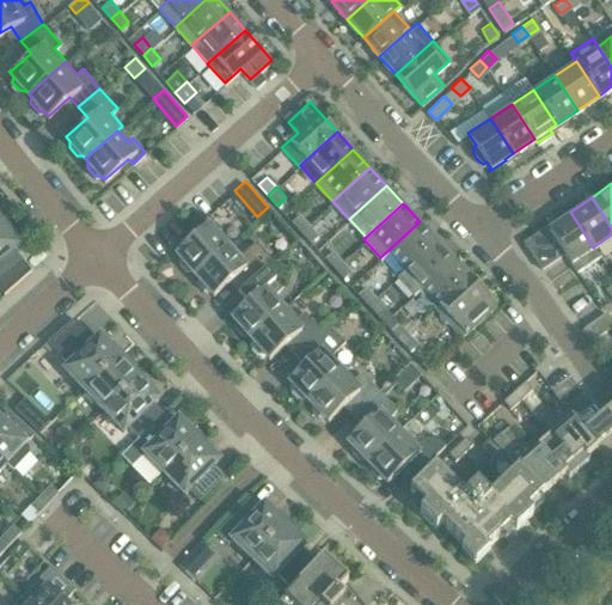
[(555,238),(564,251),(576,270),(599,255),(594,246),(593,248),(570,212),(550,226),(548,227),(555,238)]
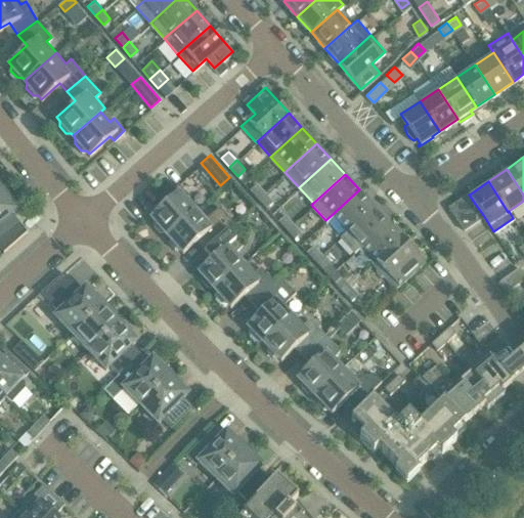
[(164,230),(166,232),(193,209),(184,198),(188,195),(178,182),(167,192),(171,197),(150,215),(154,218),(153,223),(159,230),(164,230)]
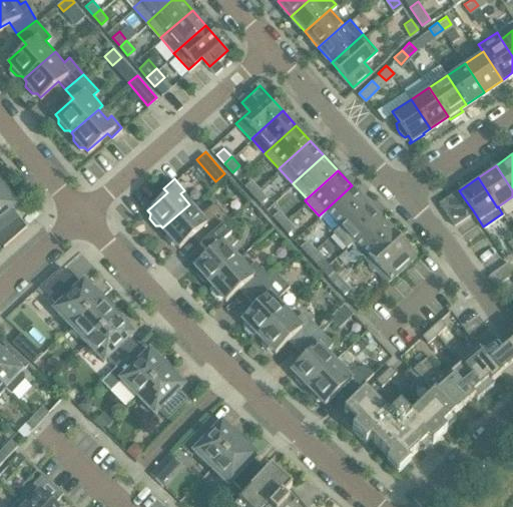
[(244,184),(252,193),(259,186),(250,178),(244,184)]
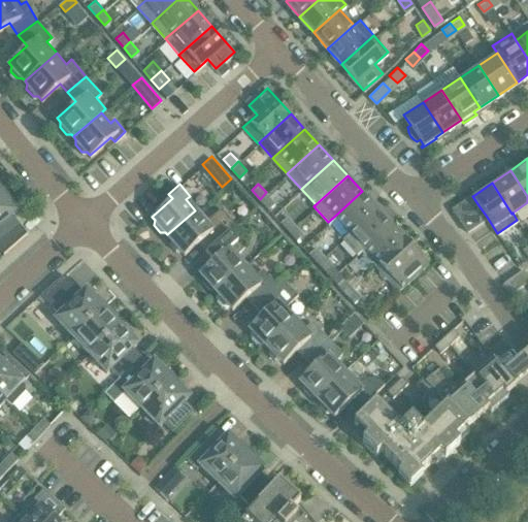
[(4,187),(0,190),(0,248),(3,252),(27,231),(11,213),(15,209),(7,199),(11,196),(4,187)]
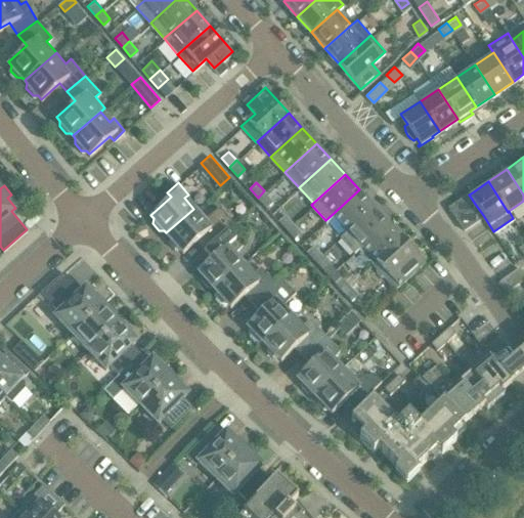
[(334,213),(347,228),(373,205),(359,189),(334,213)]
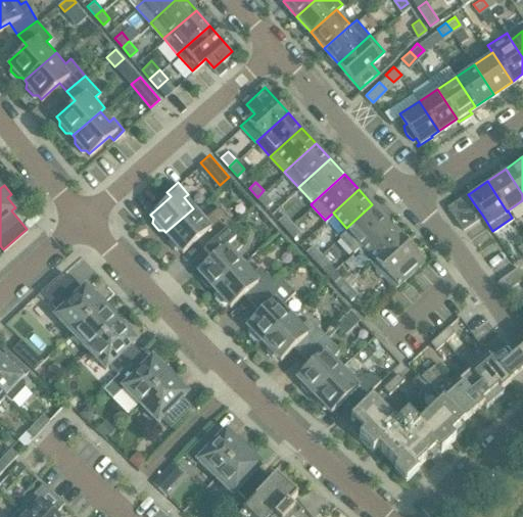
[(264,190),(257,197),(266,206),(273,199),(264,190)]
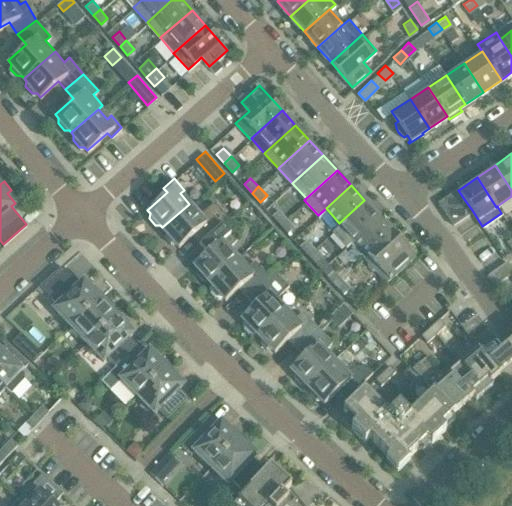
[(438,201),(445,212),(464,199),(458,190),(460,189),(458,187),(438,201)]
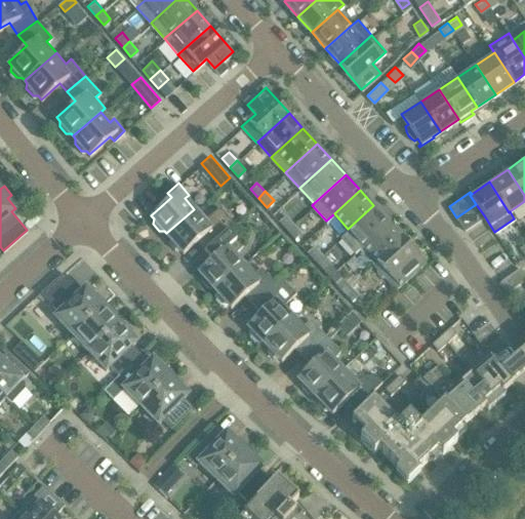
[(465,229),(484,215),(476,204),(456,217),(465,229)]
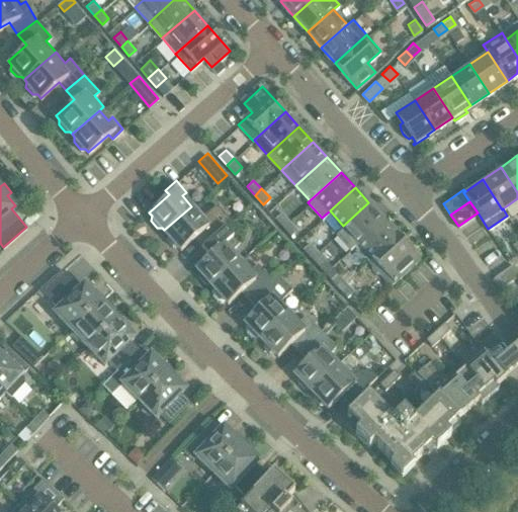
[(349,248),(354,244),(382,218),(368,202),(343,226),(336,233),(349,248)]
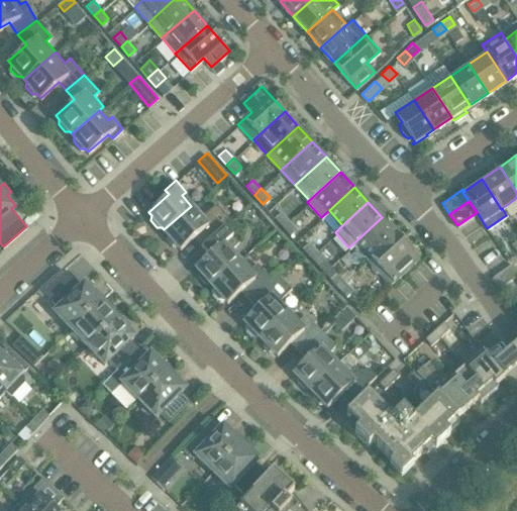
[(200,216),(191,206),(164,229),(166,232),(166,237),(172,244),(177,244),(180,247),(198,231),(206,240),(224,224),(230,219),(215,203),(200,216)]
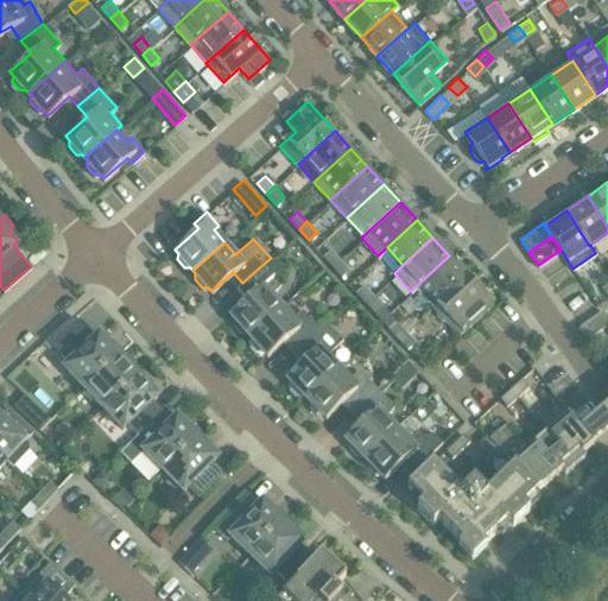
[(322,254),(331,265),(340,258),(330,247),(322,254)]
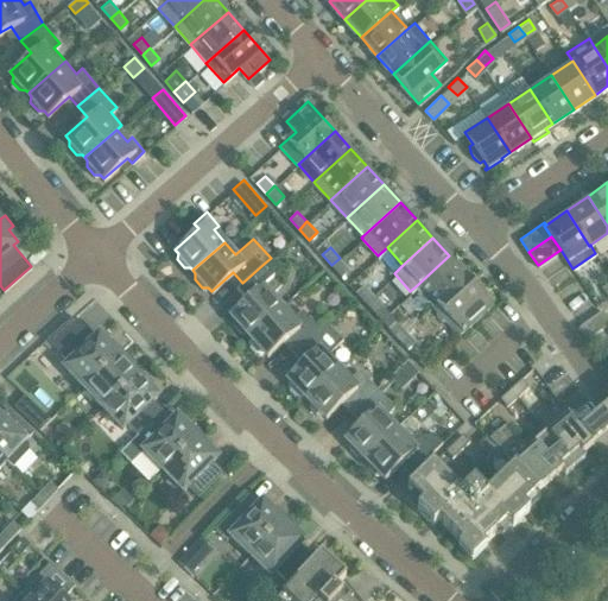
[(429,301),(432,304),(466,273),(449,255),(416,286),(419,290),(419,293),(425,299),(429,301)]
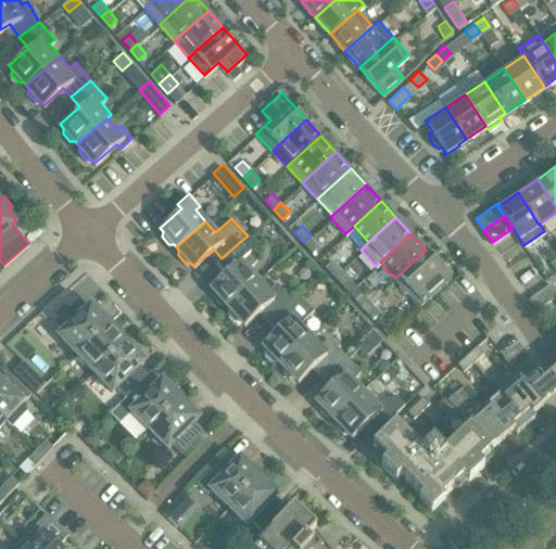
[(311,235),(303,242),(312,252),(319,244),(311,235)]
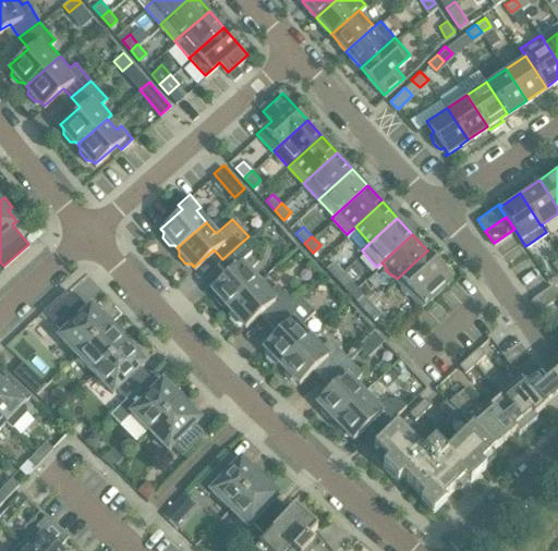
[(226,303),(228,305),(257,280),(247,268),(257,259),(242,242),(222,259),(230,269),(210,286),(214,290),(214,295),(220,303),(226,303)]
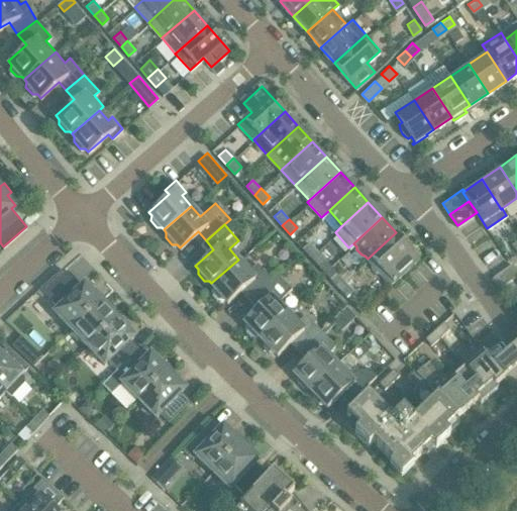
[(396,232),(368,259),(371,262),(371,265),(376,270),(378,270),(390,284),(418,258),(396,232)]
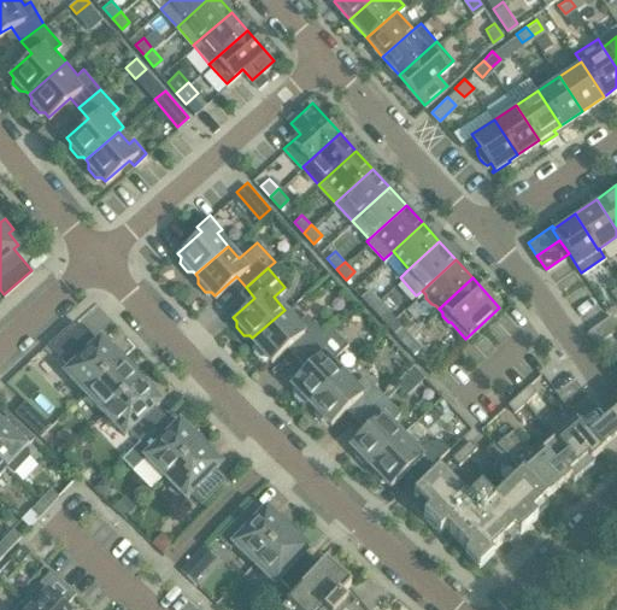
[(360,294),(370,305),(378,298),(369,287),(360,294)]
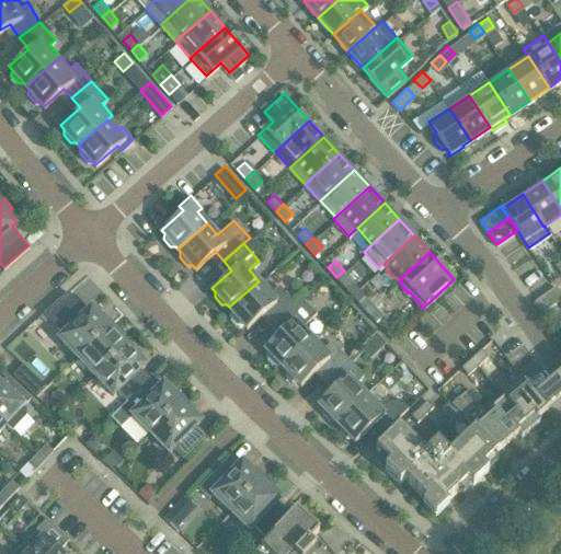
[(344,270),(336,277),(345,287),(353,279),(344,270)]
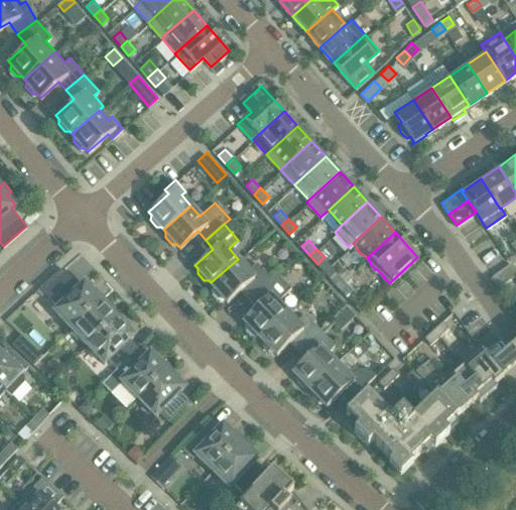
[(245,284),(252,293),(270,277),(256,261),(251,265),(242,255),(238,259),(211,282),(213,285),(213,290),(219,297),(224,297),(227,300),(245,284)]
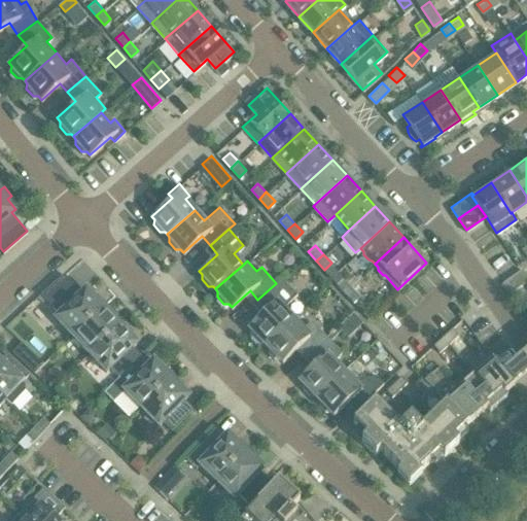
[(499,282),(506,291),(526,276),(526,275),(521,267),(499,282)]
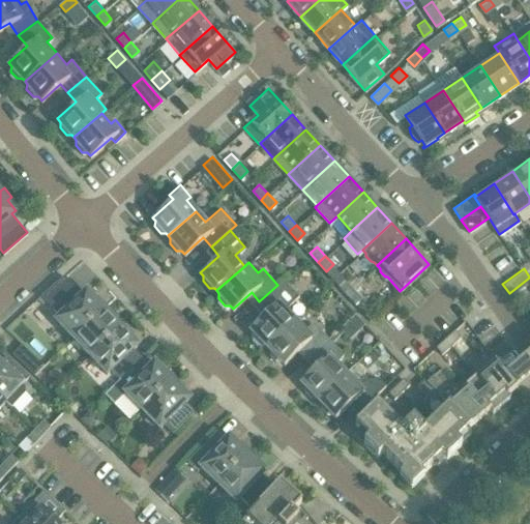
[(56,318),(72,336),(107,303),(98,295),(95,298),(86,289),(82,293),(63,273),(40,294),(59,314),(56,318)]
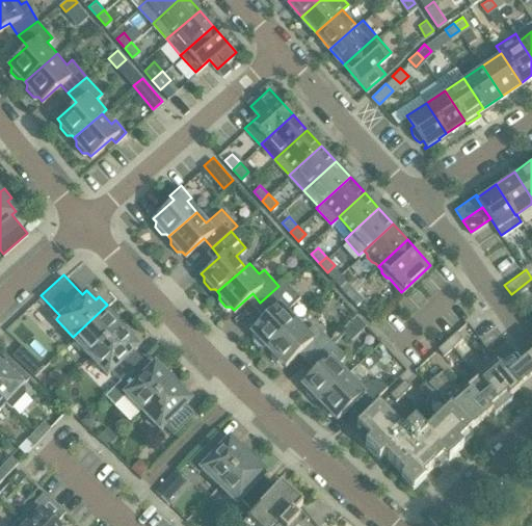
[(339,285),(347,294),(354,288),(346,279),(339,285)]
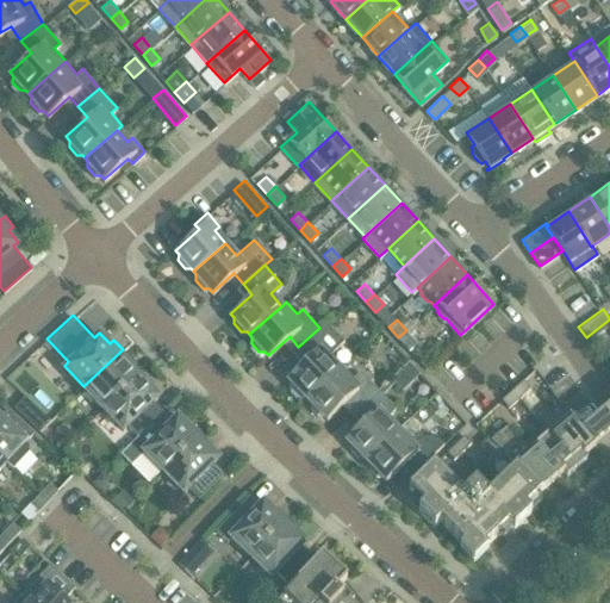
[(343,339),(327,321),(319,328),(298,347),(307,356),(287,377),(291,380),(291,386),(298,395),(304,395),(307,397),(338,367),(342,362),(331,352),(343,339)]
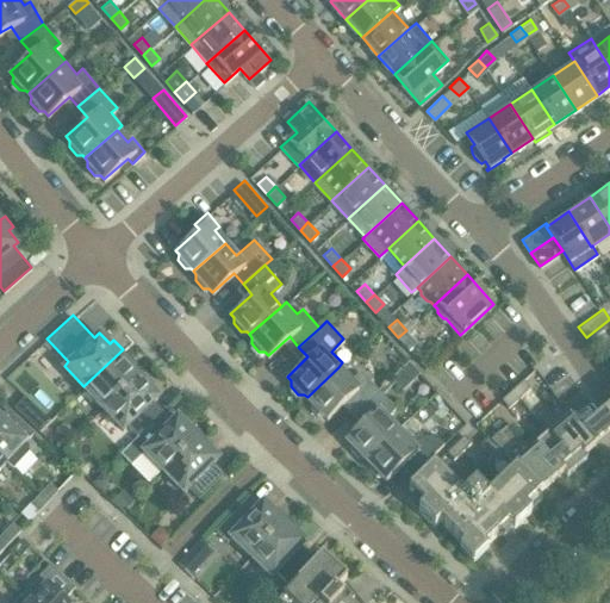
[(406,330),(398,337),(408,348),(416,341),(406,330)]
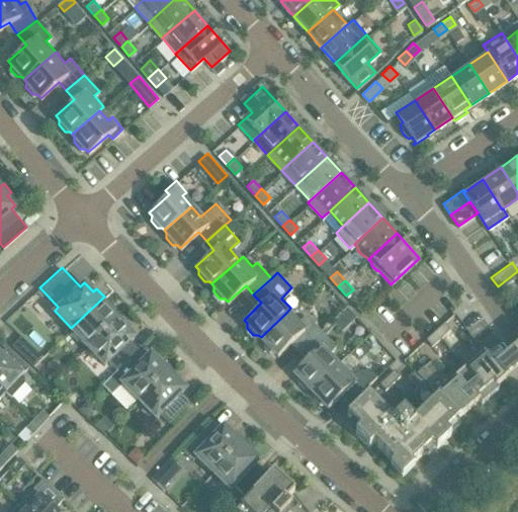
[(71,328),(87,345),(116,317),(108,309),(112,305),(104,296),(71,328)]
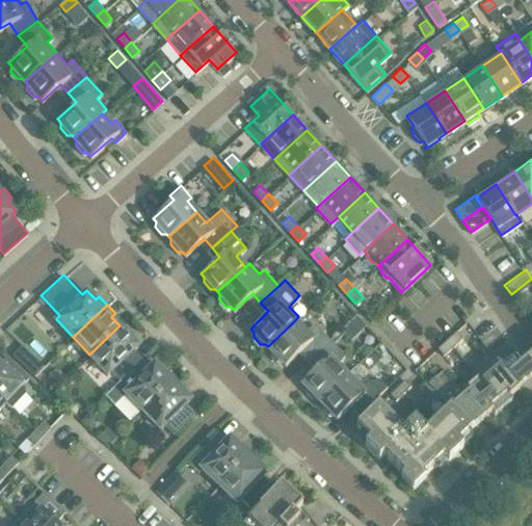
[(302,346),(311,356),(329,338),(314,322),(304,331),(295,320),(268,346),(270,348),(270,353),(276,361),(282,361),(285,364),(302,346)]
